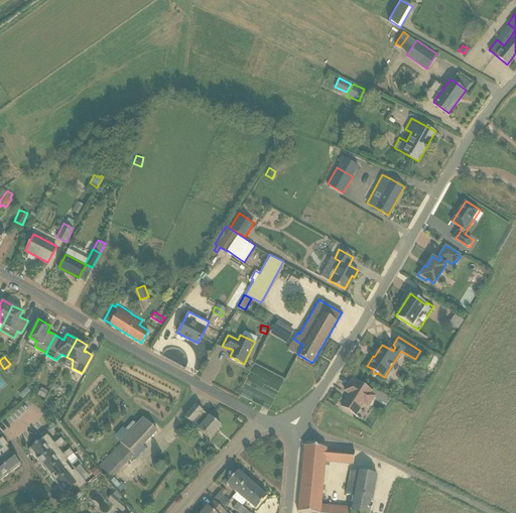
[(371,390),(357,381),(356,382),(351,379),(345,389),(350,392),(342,405),(356,414),(364,401),(368,404),(375,395),(370,392),(371,390)]
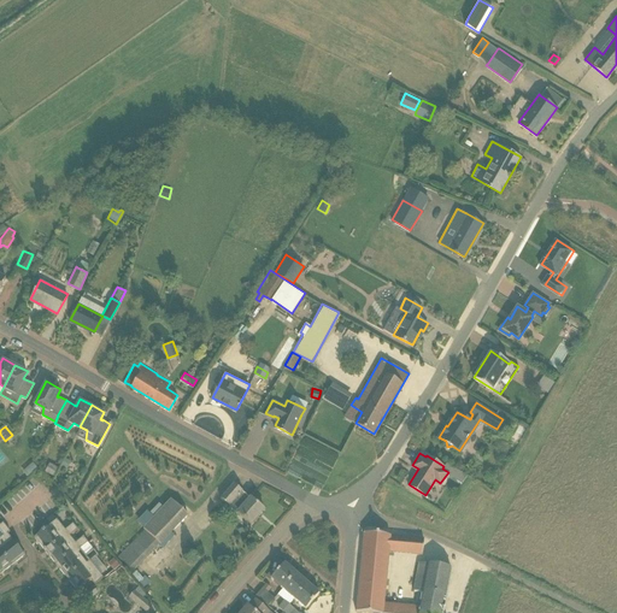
[(53,473),(58,466),(50,461),(45,469),(53,473)]
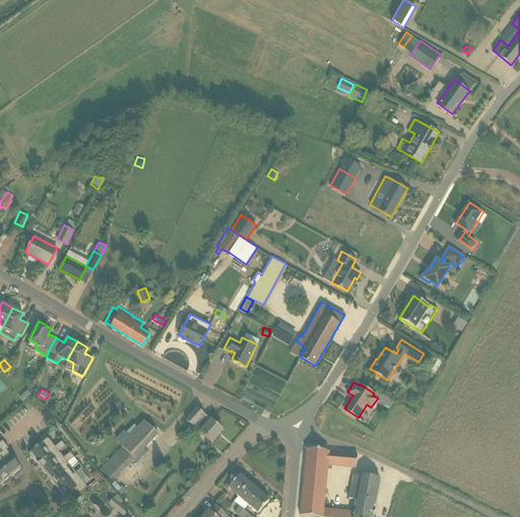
[(200,431),(211,441),(219,432),(222,429),(211,418),(204,412),(197,406),(187,418),(194,425),(200,431)]
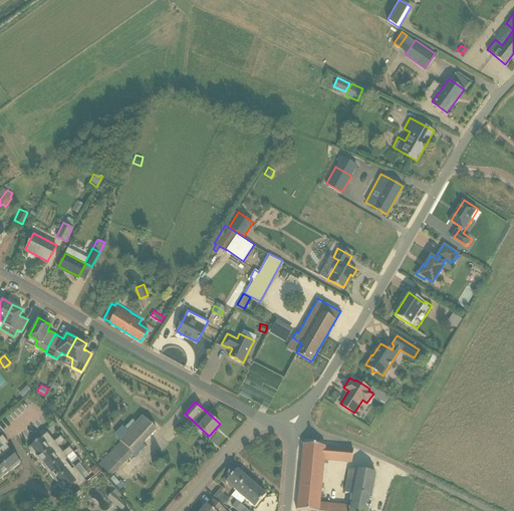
[(130,449),(134,452),(157,428),(143,415),(107,452),(117,462),(130,449)]
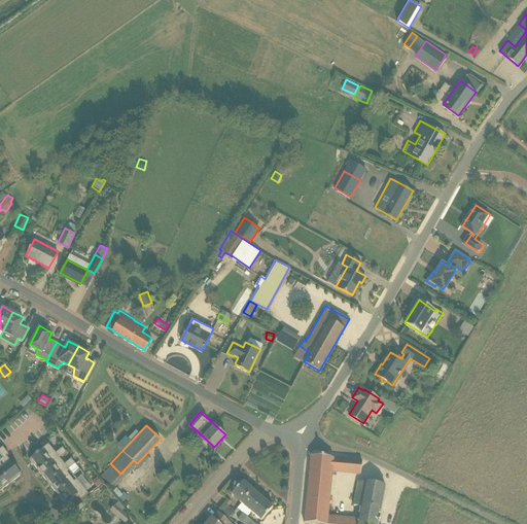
[(29,457),(37,467),(38,468),(57,454),(59,456),(60,456),(66,451),(63,446),(56,451),(48,442),(48,443),(45,439),(39,443),(42,447),(29,457)]
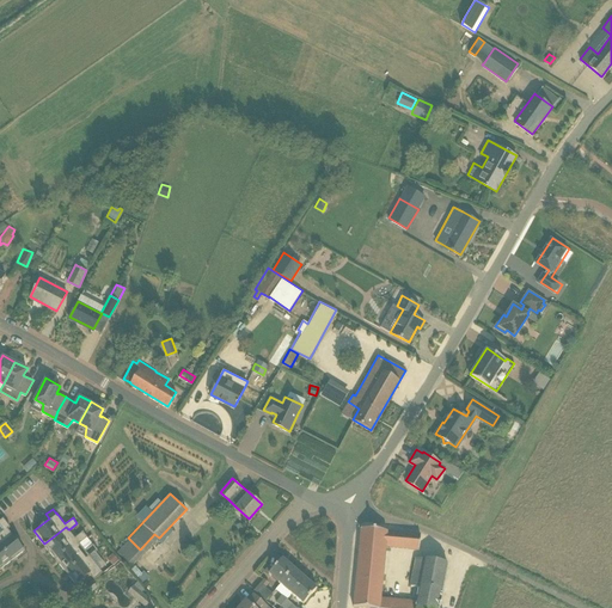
[(0,544),(11,559),(25,548),(7,527),(10,524),(2,516),(0,519),(0,523),(4,528),(0,530),(0,544)]
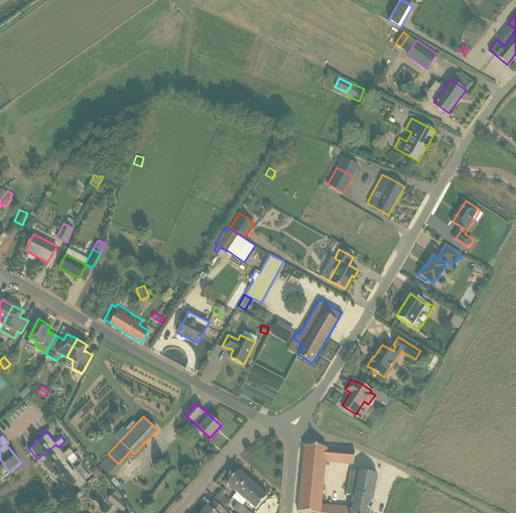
[(42,465),(46,470),(65,456),(67,458),(74,452),(70,447),(63,453),(58,446),(57,446),(55,444),(37,459),(41,465),(42,465)]
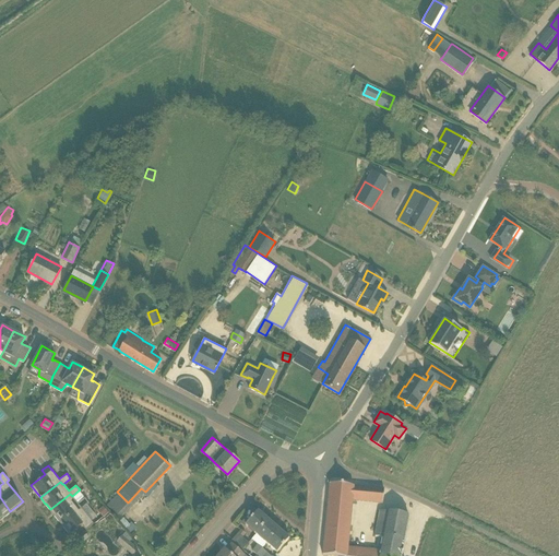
[(400,555),(408,513),(388,509),(380,508),(375,534),(382,535),(380,548),(347,545),(353,498),(382,501),(384,487),(330,482),(322,553),(354,555),(400,555)]
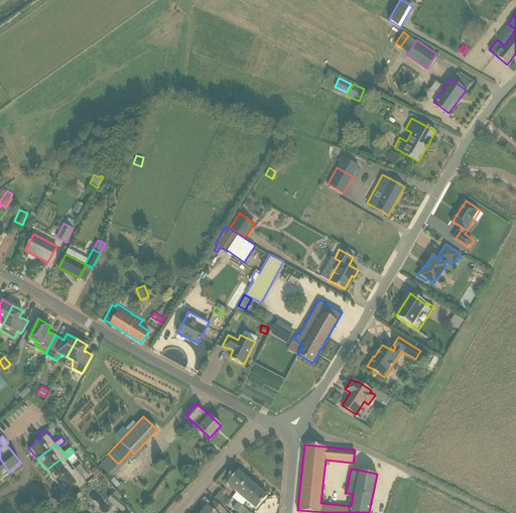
[(46,470),(54,481),(74,466),(76,469),(76,468),(83,463),(79,458),(72,464),(67,458),(65,456),(46,470)]
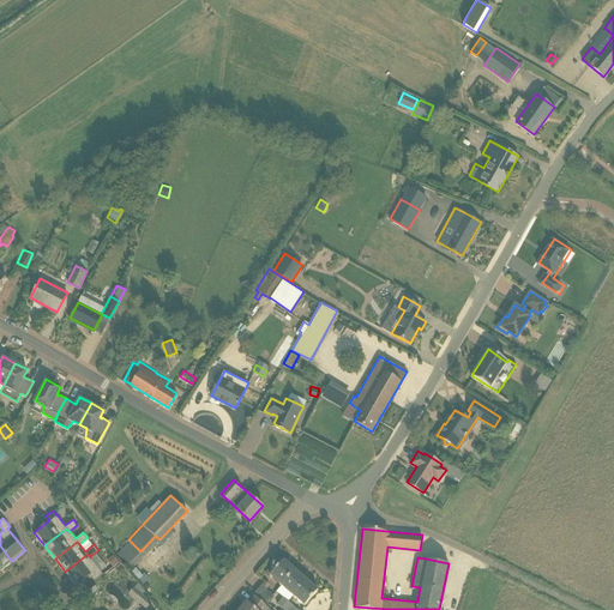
[(0,569),(11,561),(0,545),(0,569)]
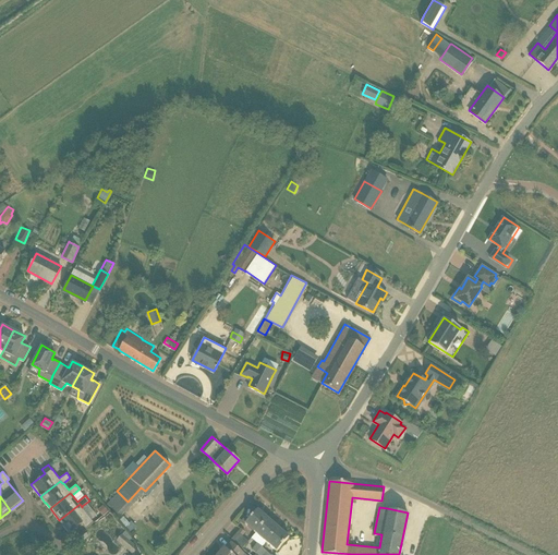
[(59,520),(69,532),(82,522),(86,528),(94,521),(82,506),(82,507),(80,504),(59,520)]
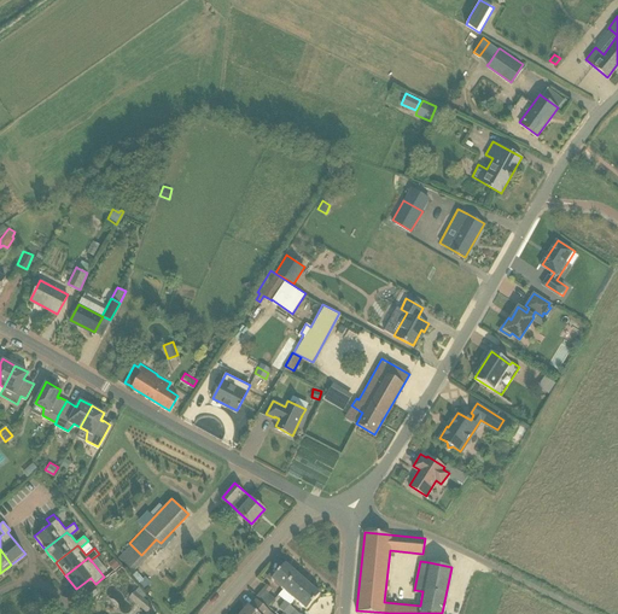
[(120,563),(114,557),(109,562),(114,568),(120,563)]
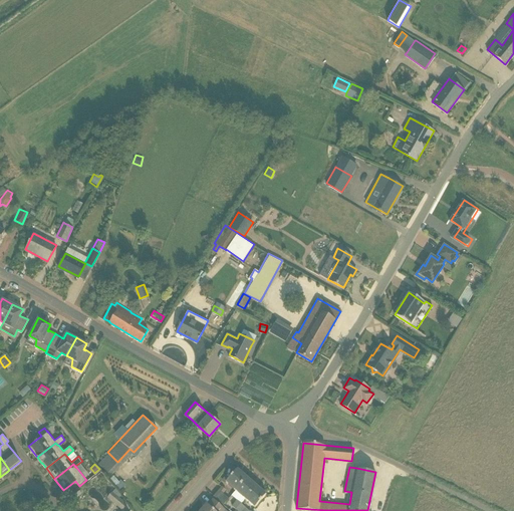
[(237,468),(226,481),(235,489),(247,476),(241,471),(237,468)]
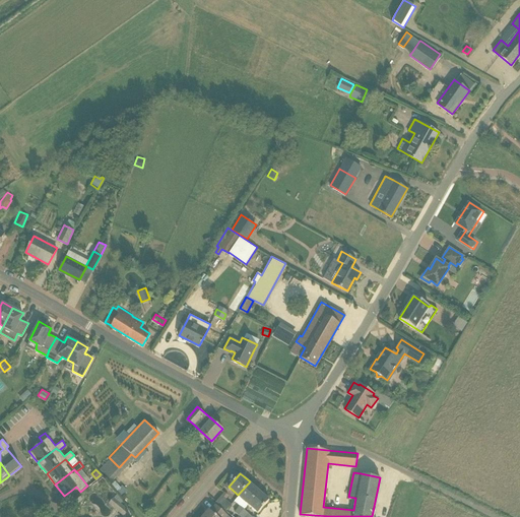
[(244,508),(248,503),(259,491),(257,488),(250,481),(238,495),(234,500),(240,505),(244,508)]
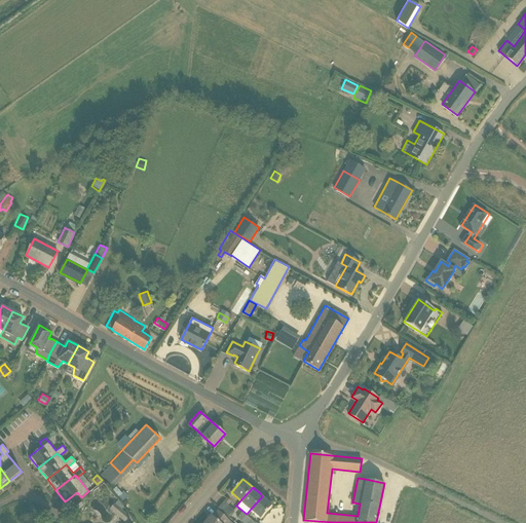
[(234,509),(228,503),(231,500),(226,496),(218,507),(228,516),(234,509)]
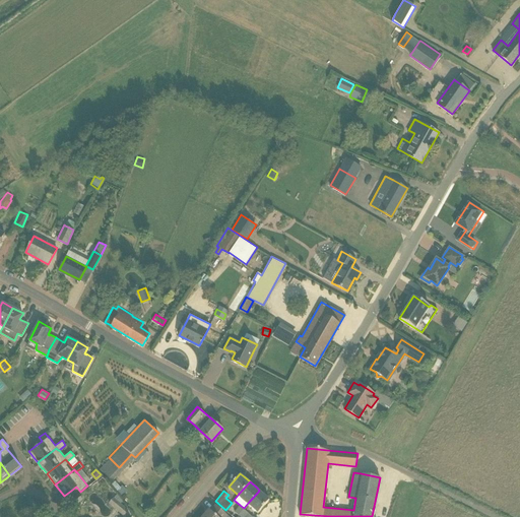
[(259,491),(248,503),(257,512),(269,499),(259,491)]
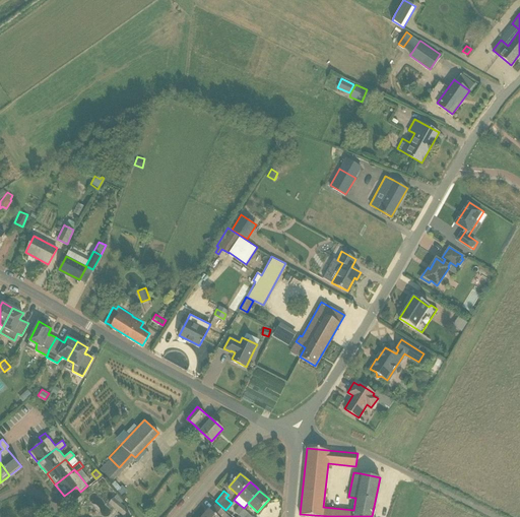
[(71,507),(82,499),(78,493),(67,501),(71,507)]
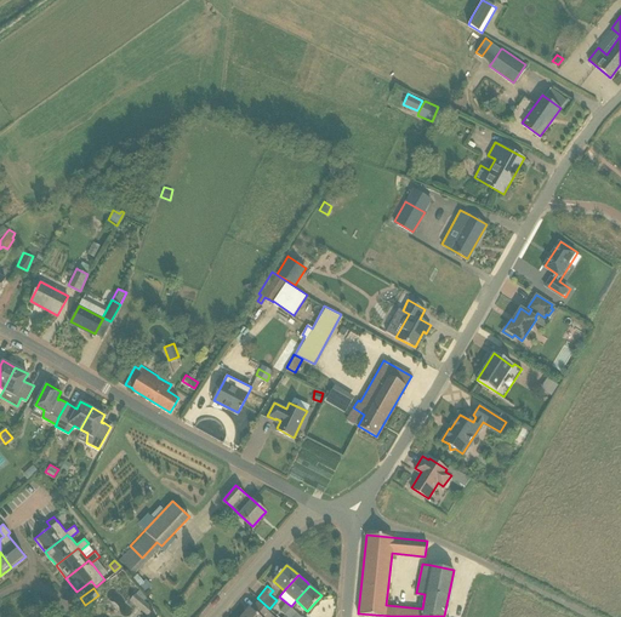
[(130,599),(136,604),(148,613),(153,607),(141,598),(135,593),(130,599)]
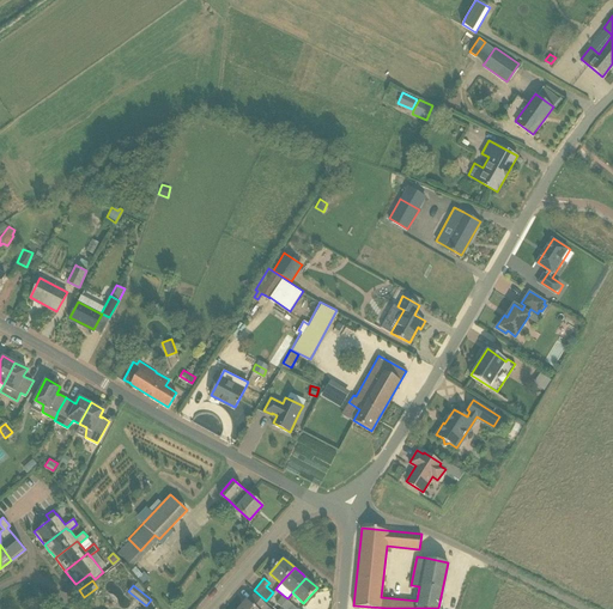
[(261,608),(266,603),(254,594),(248,601),(246,600),(237,608),(261,608)]
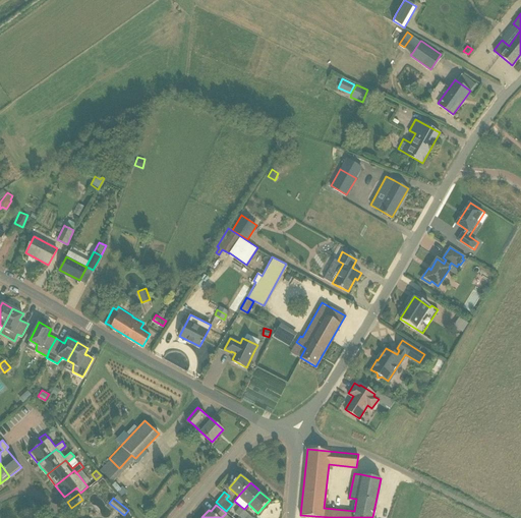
[(244,509),(240,506),(235,511),(239,515),(244,509)]
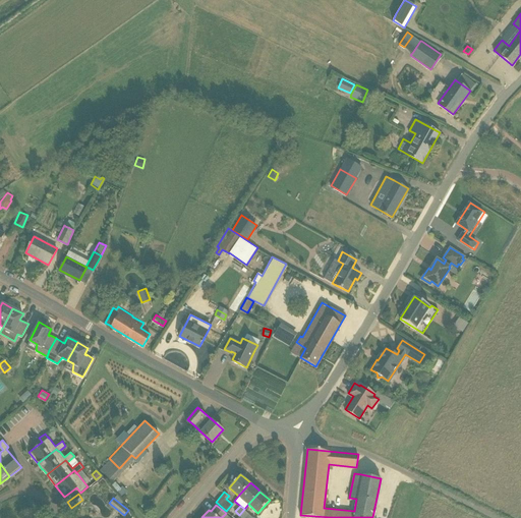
[(254,517),(251,516),(244,509),(239,515),(242,517),(241,517),(254,517)]
